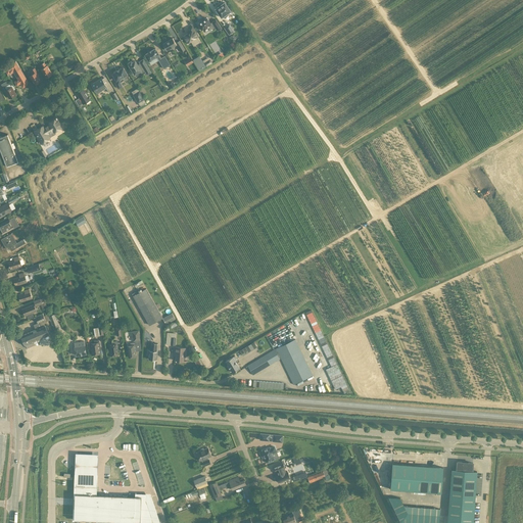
[(216,9),(221,17),(230,11),(225,2),(216,9)]
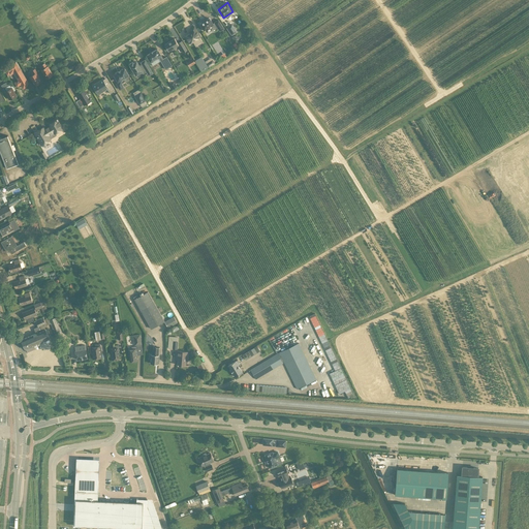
[(224,28),(218,20),(214,22),(214,23),(213,24),(209,18),(207,20),(206,19),(201,22),(203,23),(199,24),(205,30),(206,29),(207,32),(212,28),(214,32),(218,29),(220,31),(224,28)]
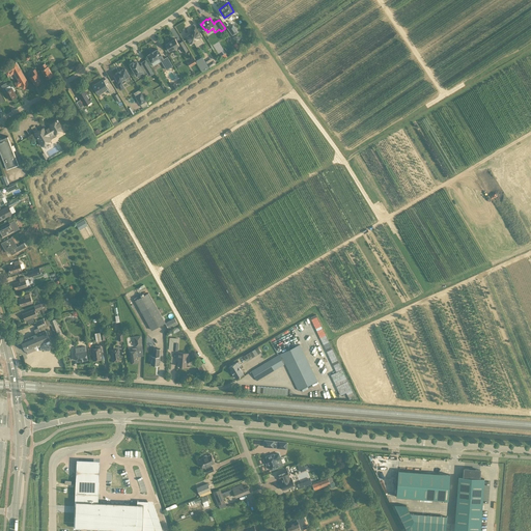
[(232,35),(238,31),(232,25),(227,28),(232,35)]
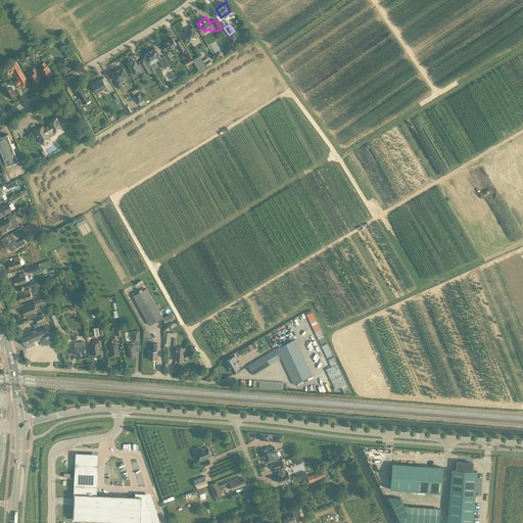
[(198,36),(192,26),(188,29),(190,32),(183,36),(187,43),(189,41),(190,42),(191,42),(193,46),(199,42),(196,37),(198,36)]
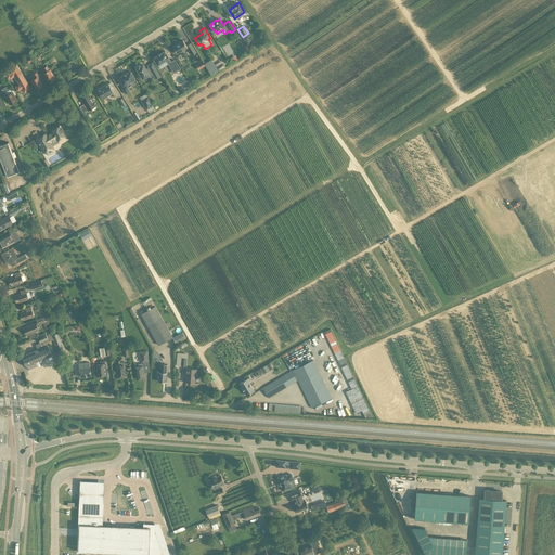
[(196,52),(191,42),(186,46),(183,40),(172,47),(173,48),(172,48),(173,51),(175,50),(177,53),(180,51),(181,52),(184,50),(183,49),(188,47),(192,55),(196,52)]
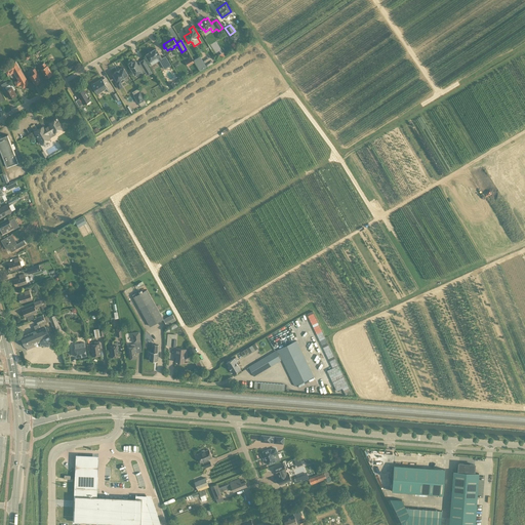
[(150,52),(146,54),(152,66),(160,61),(164,69),(170,65),(165,56),(162,58),(156,48),(152,50),(149,51),(150,52)]
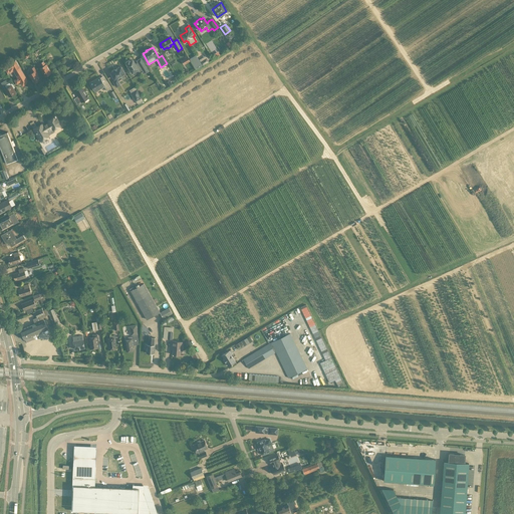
[(196,55),(190,59),(196,68),(202,65),(196,55)]
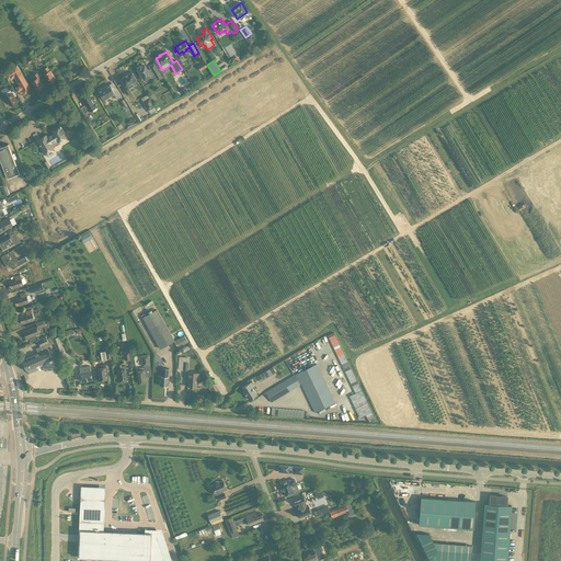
[(162,78),(153,64),(149,66),(150,68),(148,70),(145,65),(141,67),(140,66),(137,68),(138,69),(140,72),(139,73),(141,79),(142,78),(145,80),(151,76),(152,78),(156,76),(158,81),(162,78)]
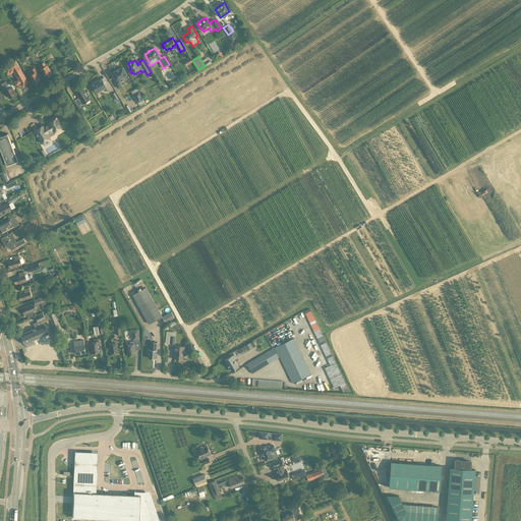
[(18,66),(15,61),(3,68),(8,75),(13,71),(18,79),(14,81),(16,84),(20,82),(22,87),(29,83),(18,67),(18,66)]
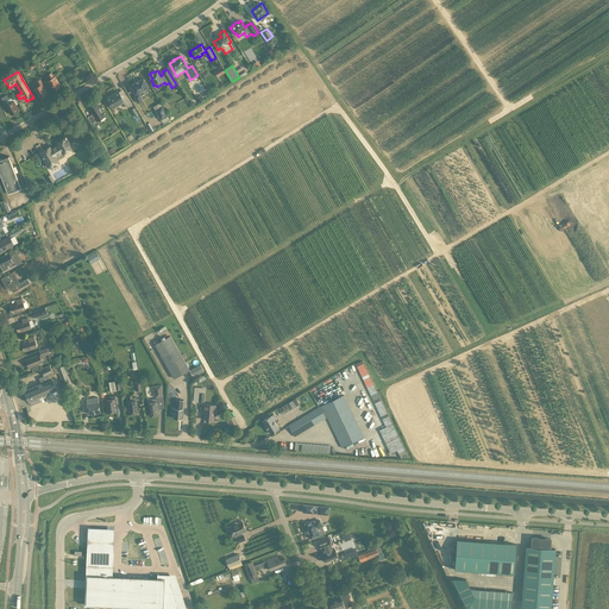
[(46,81),(52,90),(61,86),(55,76),(54,77),(51,73),(48,75),(50,79),(46,81)]
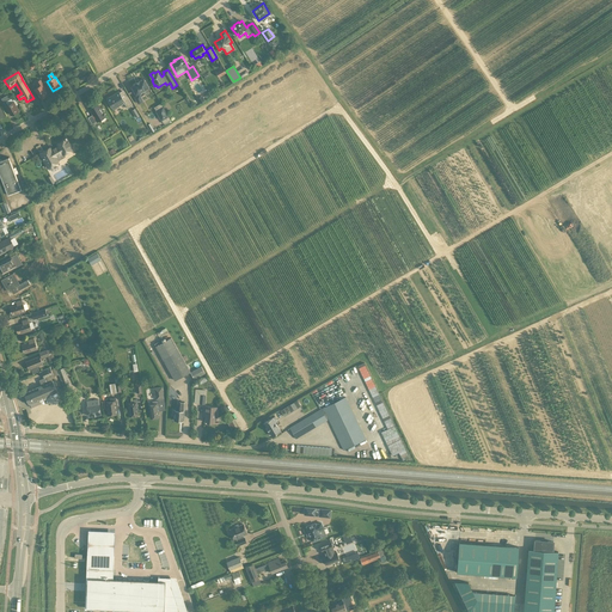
[(144,79),(132,86),(136,95),(138,96),(135,97),(139,103),(142,101),(139,95),(141,93),(140,92),(148,87),(144,79)]
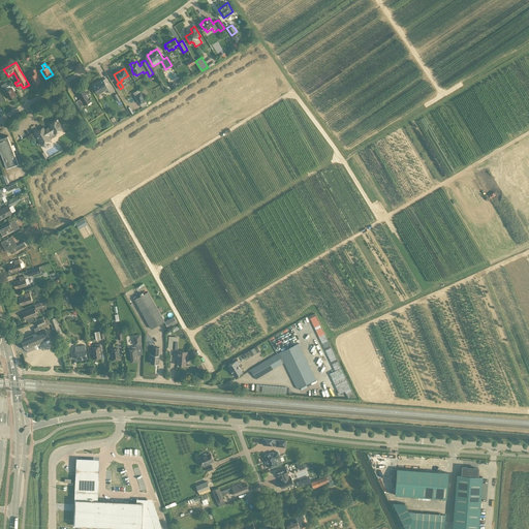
[(30,76),(35,86),(41,82),(38,76),(39,76),(35,69),(31,71),(33,74),(30,76)]
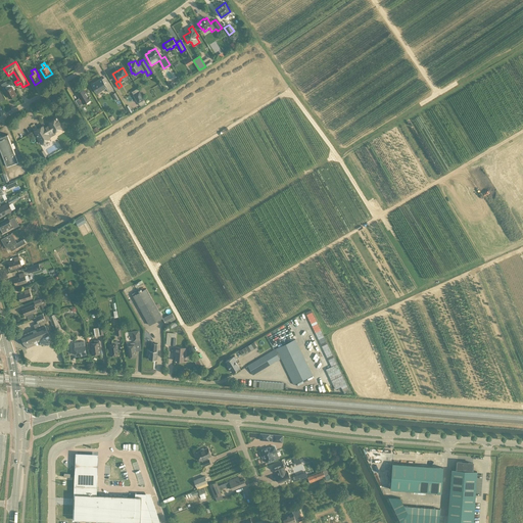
[(106,88),(109,92),(113,90),(108,82),(105,85),(101,79),(92,85),(97,93),(106,88)]
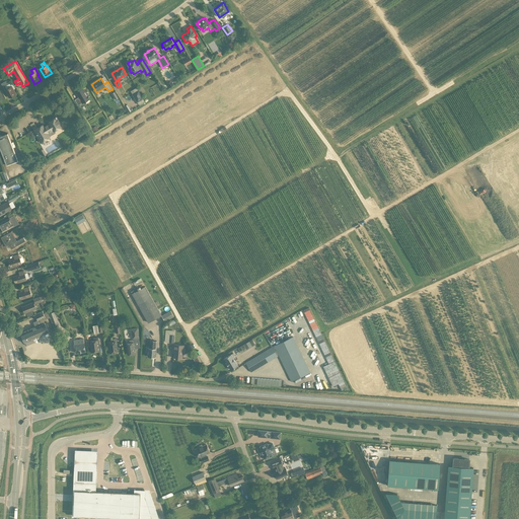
[(8,80),(1,83),(5,89),(4,89),(9,98),(16,94),(13,89),(15,88),(12,84),(10,85),(8,80)]
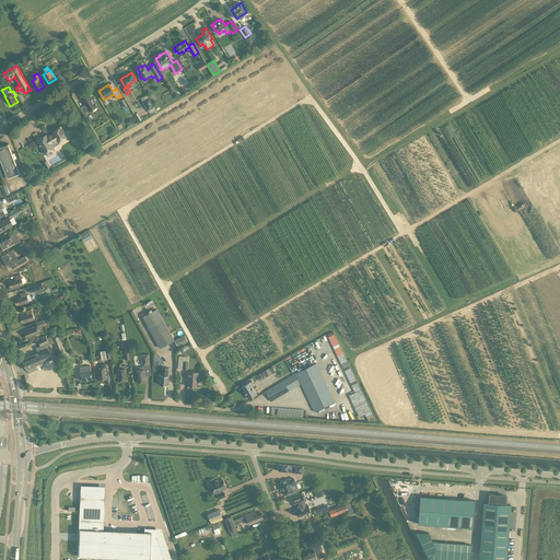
[(147,94),(141,98),(142,101),(142,102),(148,111),(150,113),(155,109),(154,107),(149,97),(147,94)]
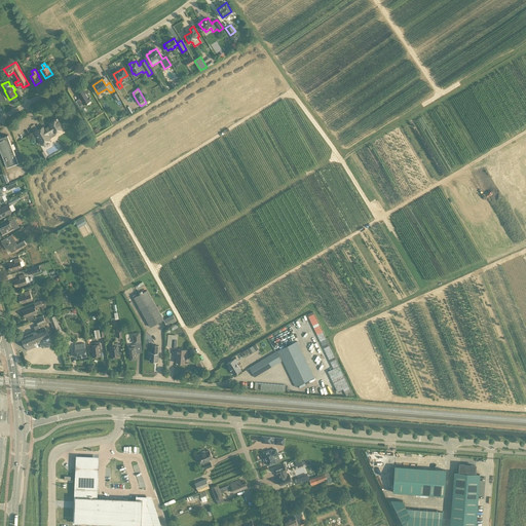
[(83,104),(83,105),(90,101),(84,89),(77,94),(80,99),(76,101),(79,107),(83,104)]
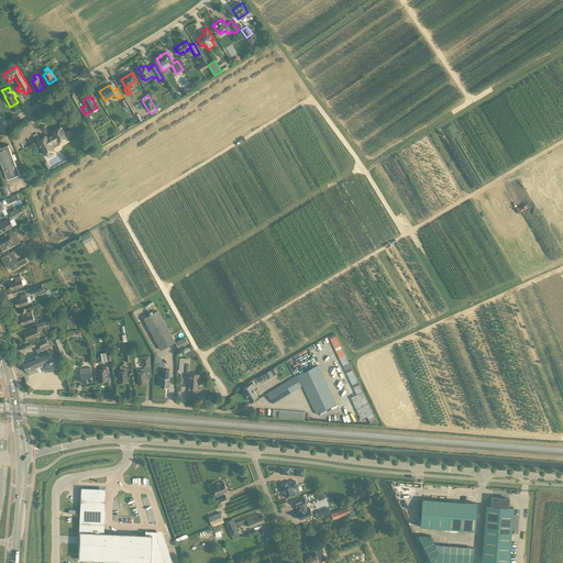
[(54,148),(52,145),(58,141),(58,142),(67,136),(61,127),(53,132),(54,134),(47,138),(46,135),(36,142),(44,154),(54,148)]
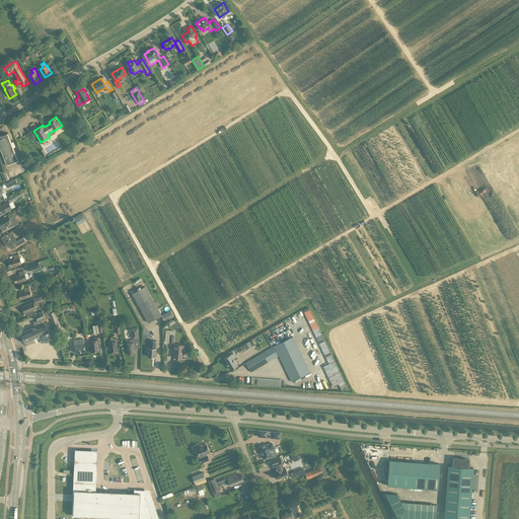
[(7,133),(1,135),(0,135),(0,149),(6,165),(18,161),(7,133)]
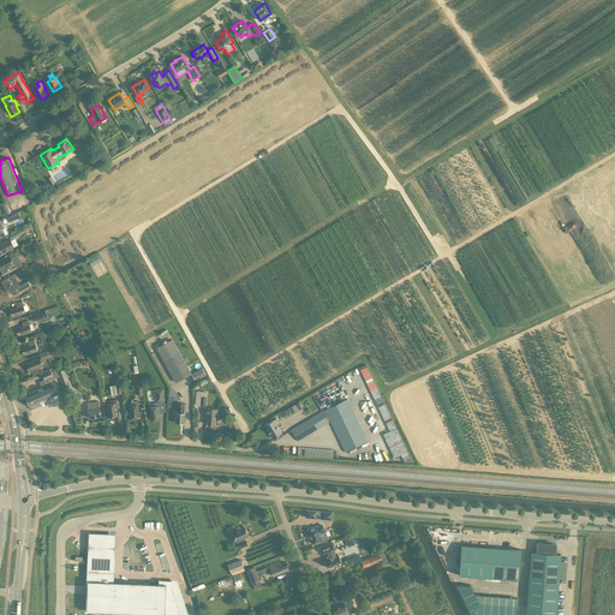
[(9,236),(10,239),(0,243),(0,255),(5,252),(10,250),(11,251),(15,249),(11,240),(17,237),(15,233),(9,236)]
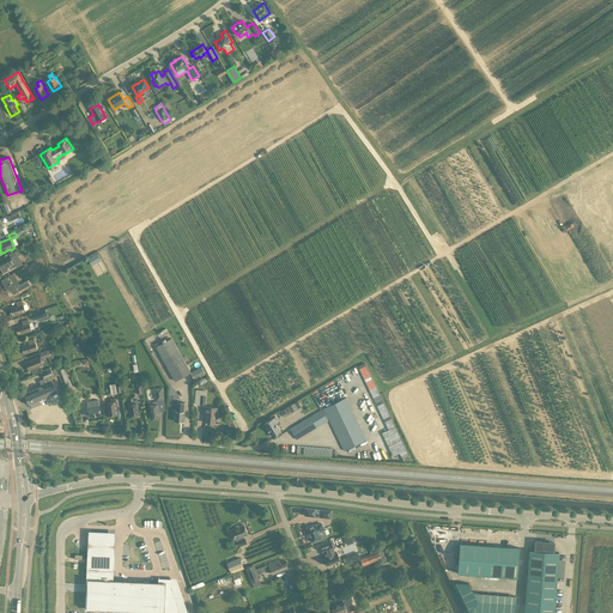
[(8,255),(11,258),(0,262),(0,271),(2,274),(22,265),(14,252),(8,255)]
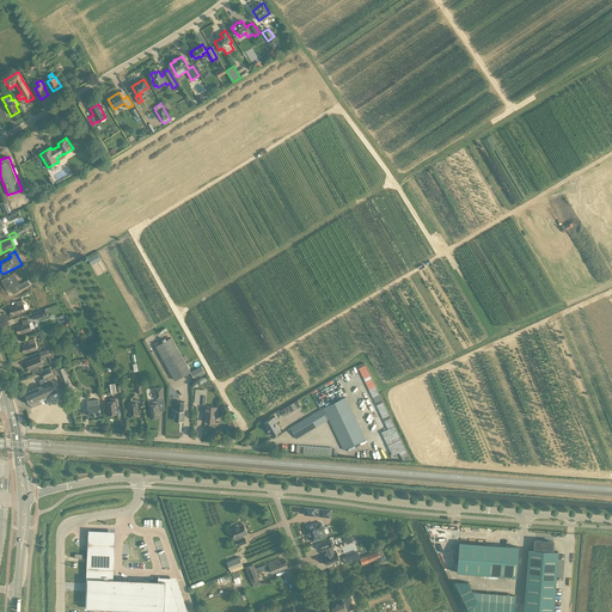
[(96,252),(86,258),(90,264),(101,259),(96,252)]
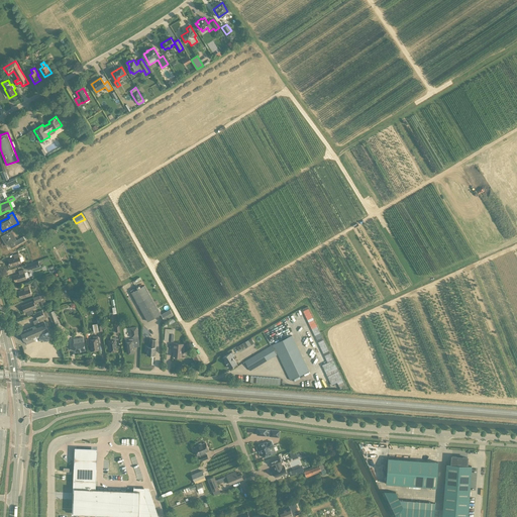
[(23,236),(16,240),(11,230),(1,236),(7,246),(10,244),(11,248),(15,246),(25,240),(23,236)]
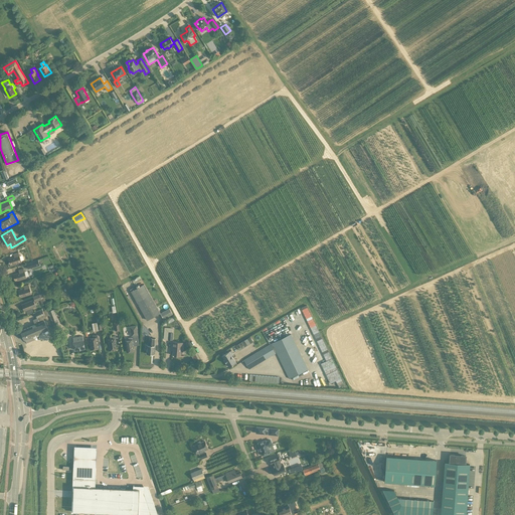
[(9,263),(8,263),(9,267),(16,265),(16,264),(21,262),(18,252),(13,253),(14,256),(8,259),(9,263)]
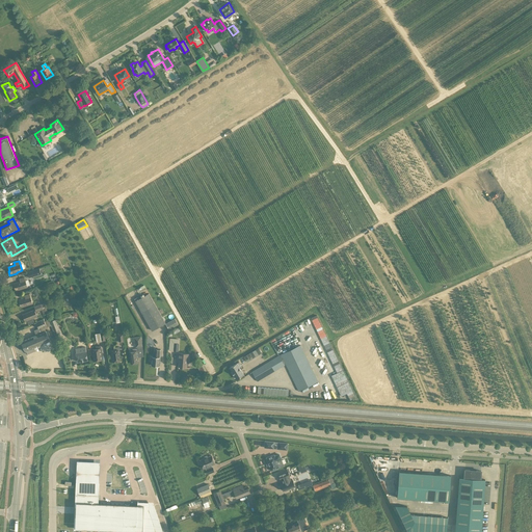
[(41,273),(40,269),(27,272),(29,277),(41,273)]
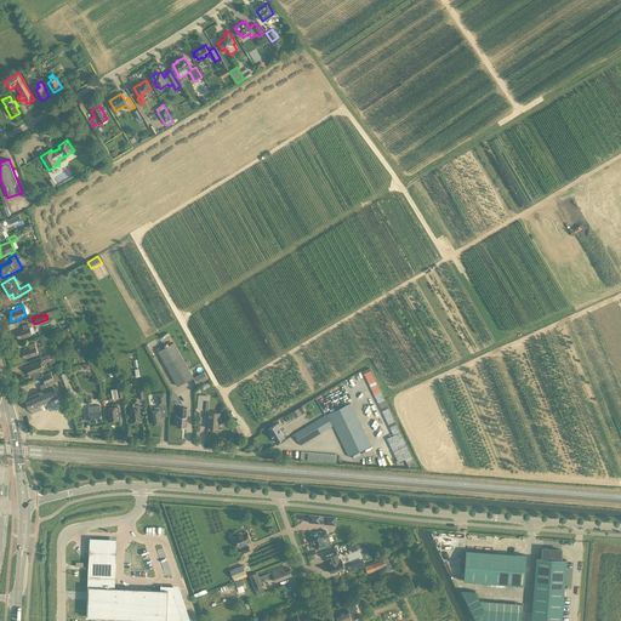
[(16,331),(18,340),(32,335),(28,323),(22,325),(23,329),(16,331)]
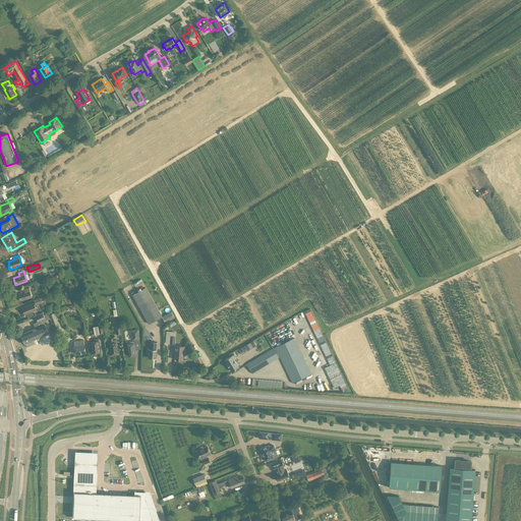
[(149,324),(162,316),(146,287),(132,294),(149,324)]
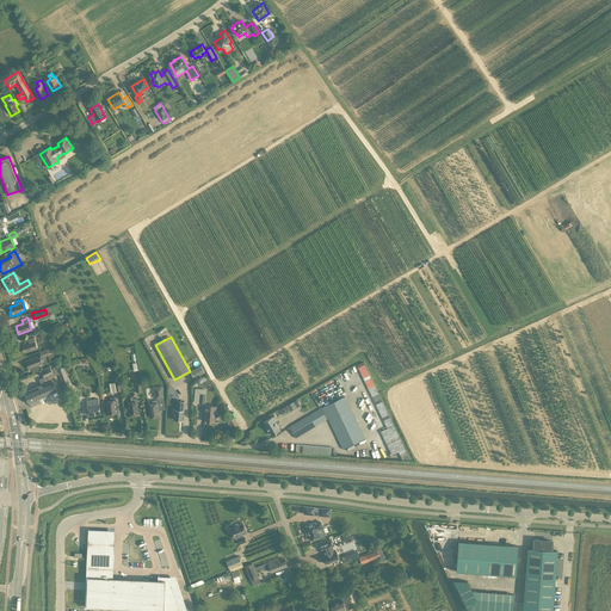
[(22,345),(24,353),(37,349),(35,338),(28,340),(29,343),(22,345)]
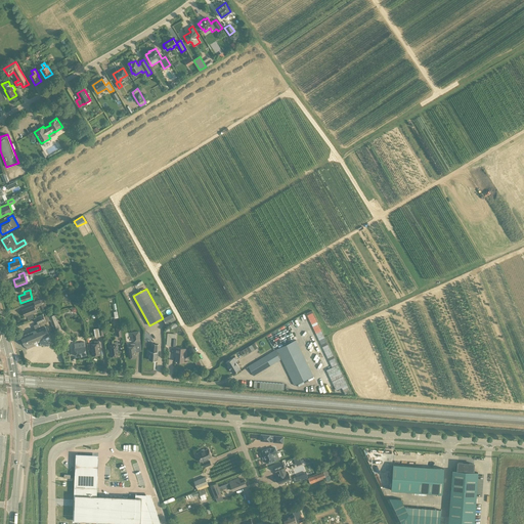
[(43,298),(33,302),(36,307),(41,305),(43,310),(47,308),(43,298)]
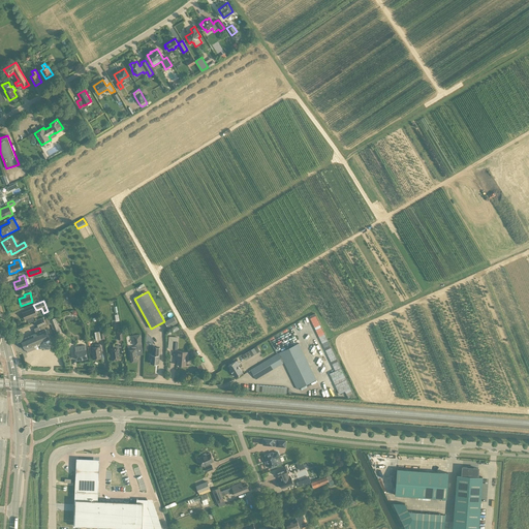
[(34,320),(32,316),(36,315),(34,308),(22,313),(25,319),(27,318),(28,322),(34,320)]
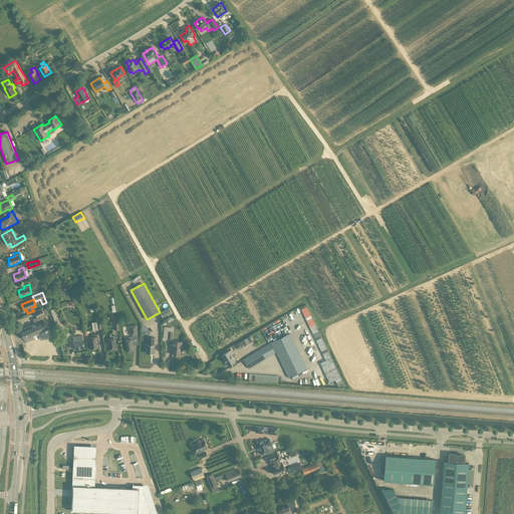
[(169,307),(160,312),(164,318),(172,313),(169,307)]
